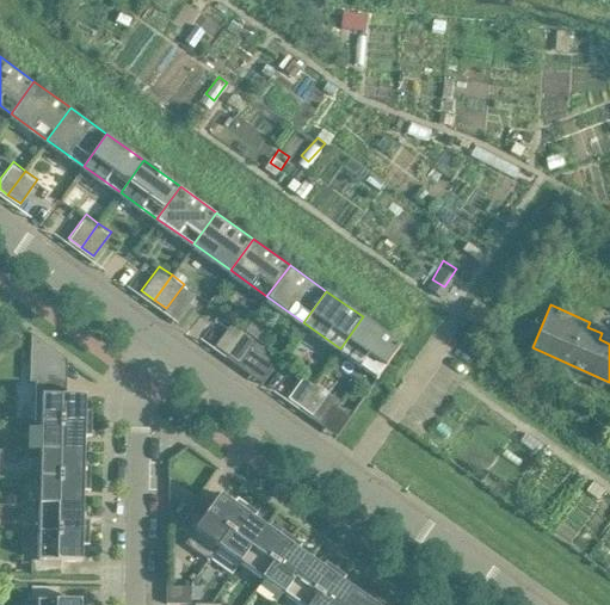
[(400,344),(363,316),(340,349),(377,376),(400,344)]
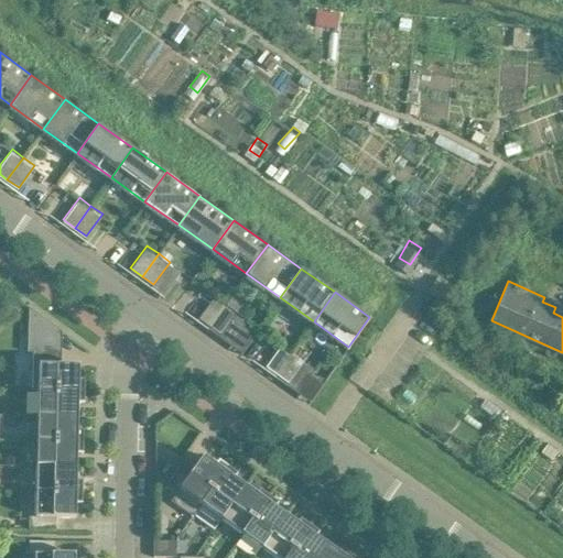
[(209,325),(226,302),(215,294),(198,316),(209,325)]
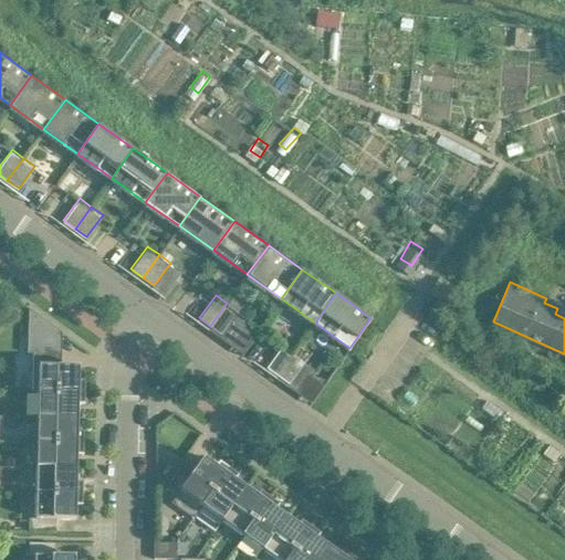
[(222,334),(238,312),(227,303),(210,326),(222,334)]
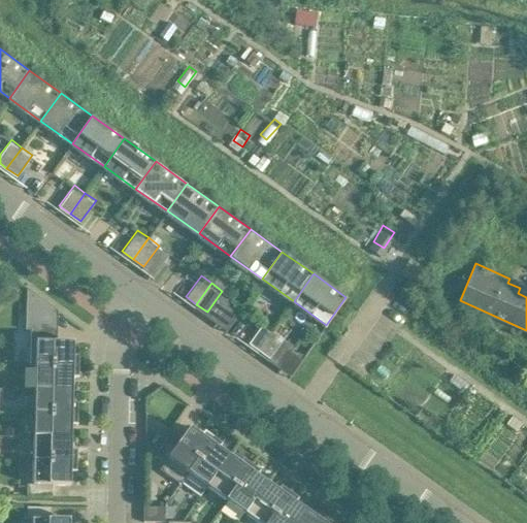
[(74,353),(74,339),(58,339),(58,326),(52,326),(52,302),(28,286),(26,326),(32,327),(31,338),(36,338),(36,363),(79,364),(79,353),(74,353)]
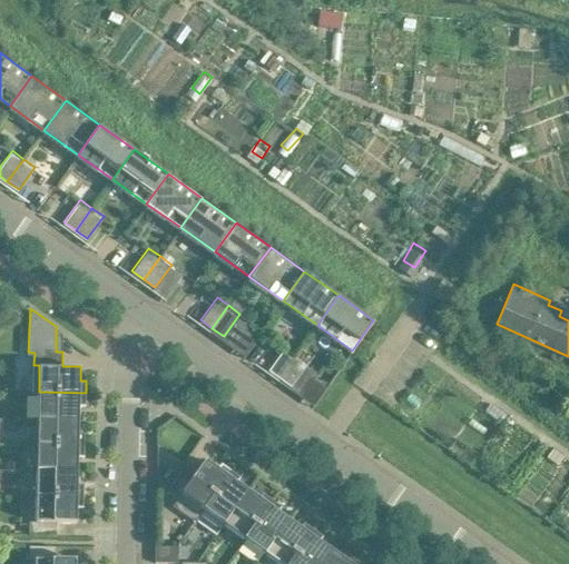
[(281,377),(296,354),(285,346),(268,368),(281,377)]
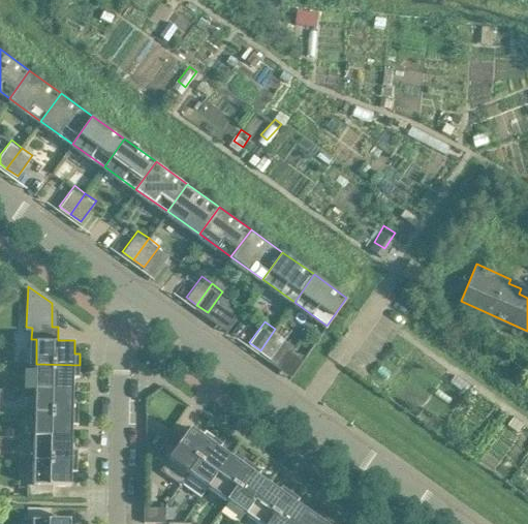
[(271,358),(285,337),(275,329),(260,350),(271,358)]
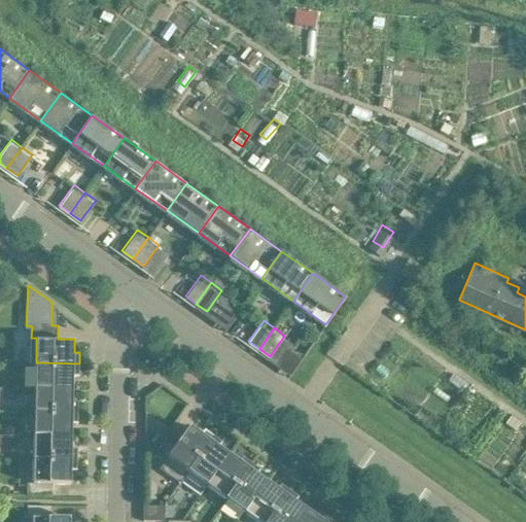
[(73,386),(73,374),(79,374),(79,363),(36,362),(35,386),(73,386)]
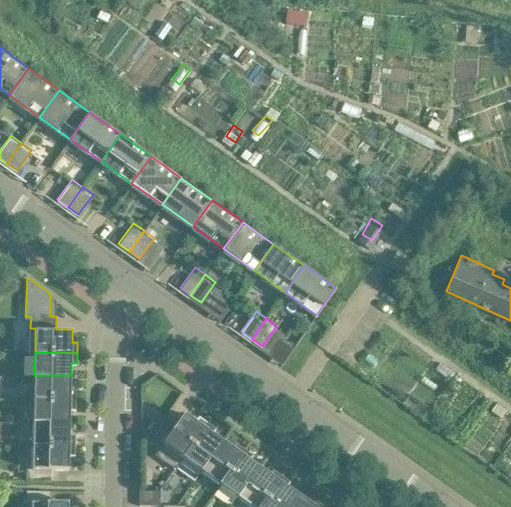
[(71,388),(71,375),(34,375),(34,397),(76,398),(76,388),(71,388)]
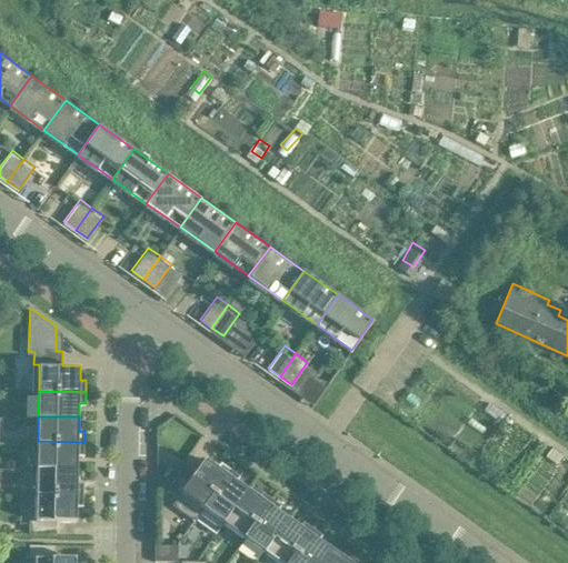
[(85,454),(85,442),(38,441),(37,466),(78,468),(78,454),(85,454)]
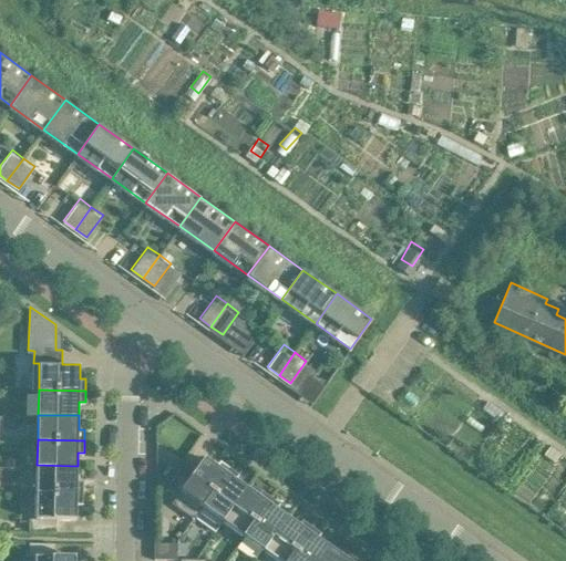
[(203,505),(229,466),(220,459),(217,464),(205,456),(194,473),(183,465),(168,486),(178,494),(182,489),(203,505)]
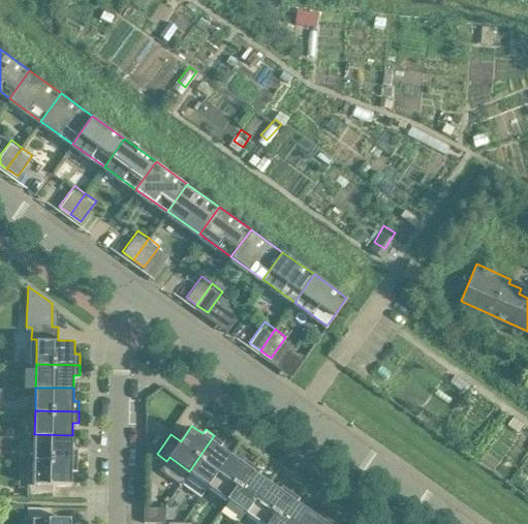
[(72,448),(72,435),(34,434),(34,458),(78,459),(78,449),(72,448)]
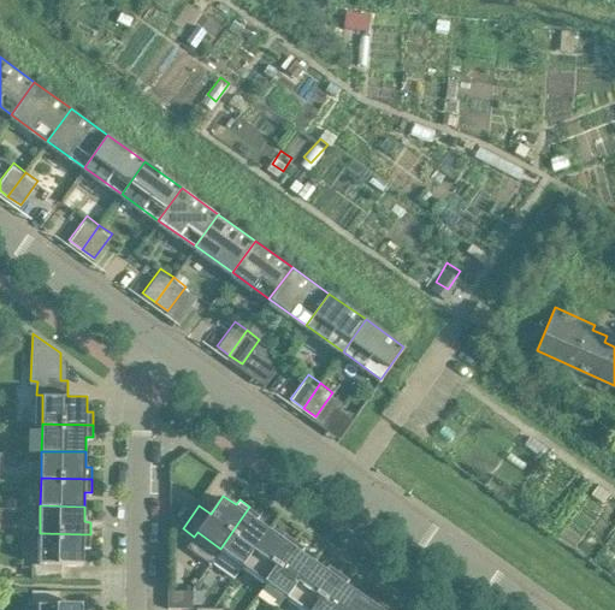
[(243,564),(268,528),(255,519),(260,514),(249,507),(220,549),(243,564)]
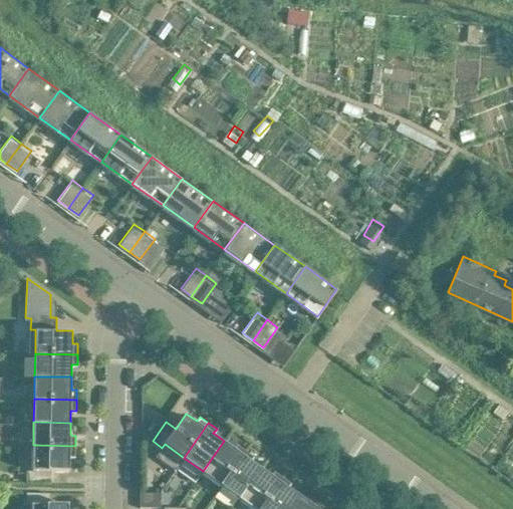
[(221,484),(245,450),(237,444),(234,448),(224,441),(203,471),(221,484)]
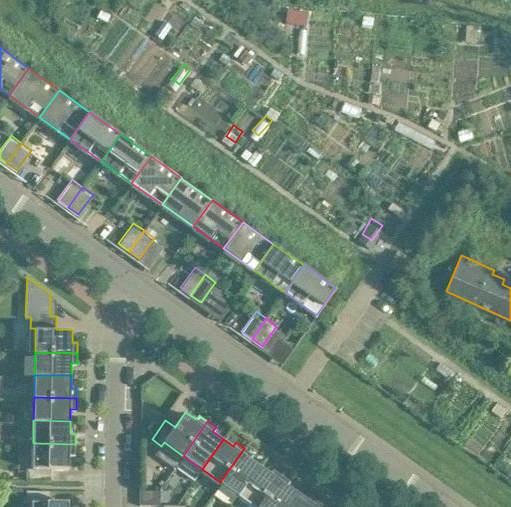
[(75,454),(75,444),(33,443),(32,467),(27,466),(27,478),(51,479),(51,467),(69,467),(69,454),(75,454)]
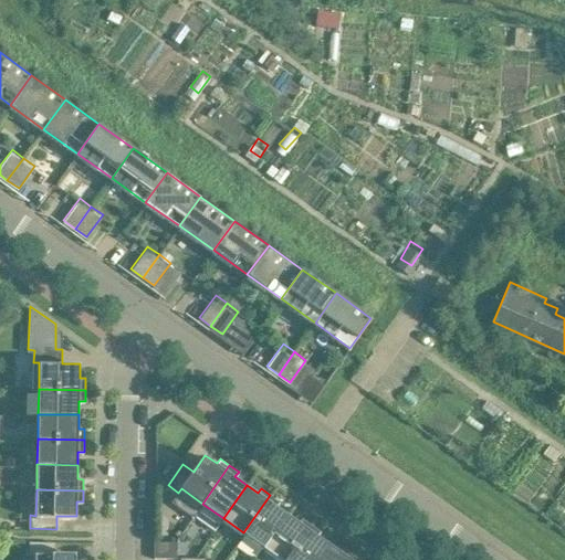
[(264,547),(288,514),(276,506),(280,502),(270,495),(243,532),(264,547)]
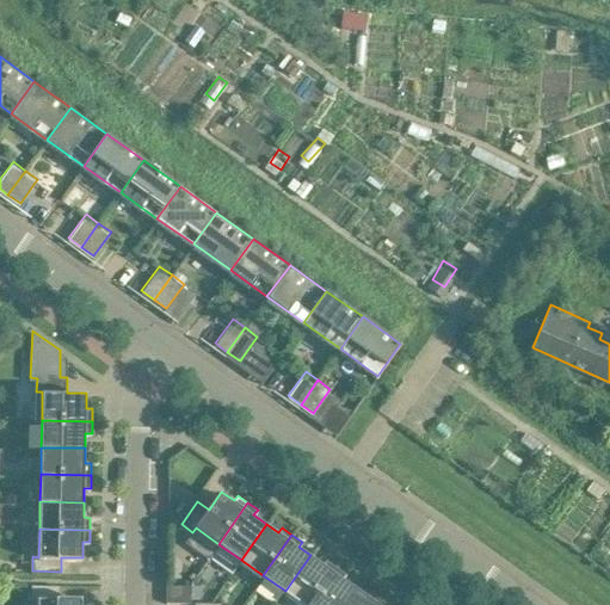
[(303,604),(308,604),(336,566),(326,559),(322,563),(310,555),(285,591),(303,604)]
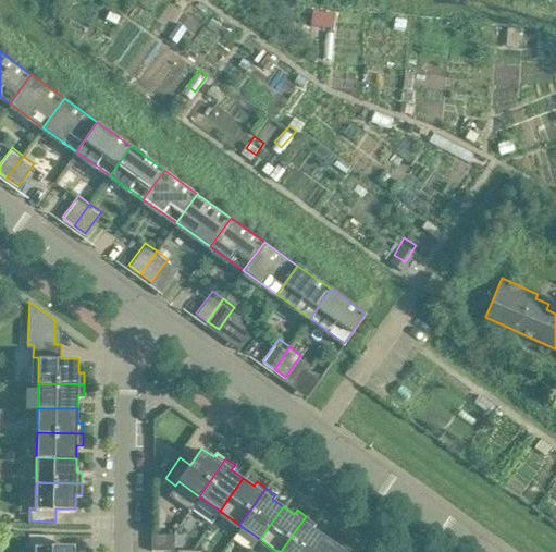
[(311,551),(323,536),(312,527),(316,523),(306,516),(281,551),(311,551)]
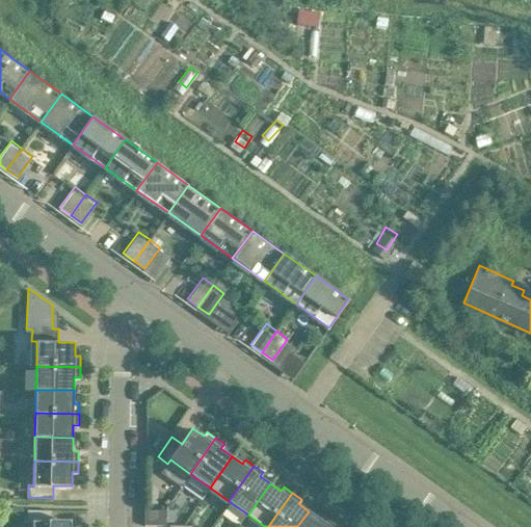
[(173,519),(171,503),(148,504),(148,520),(173,519)]
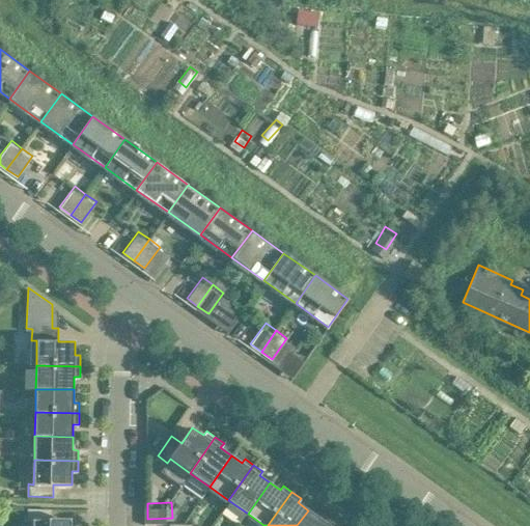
[(71,525),(71,520),(52,519),(52,507),(28,506),(28,519),(33,519),(32,525),(71,525)]
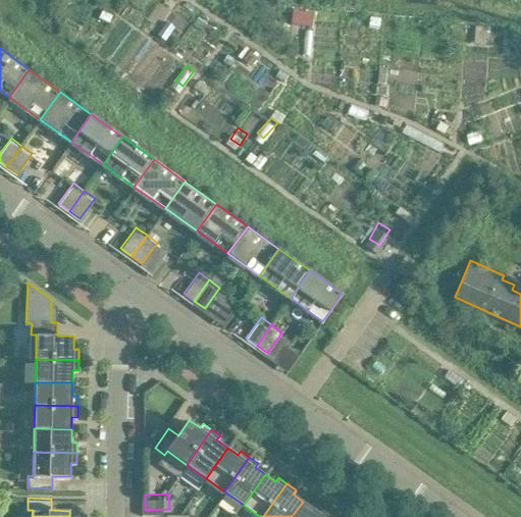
[(319,516),(324,511),(316,505),(313,509),(303,502),(292,516),(319,516)]
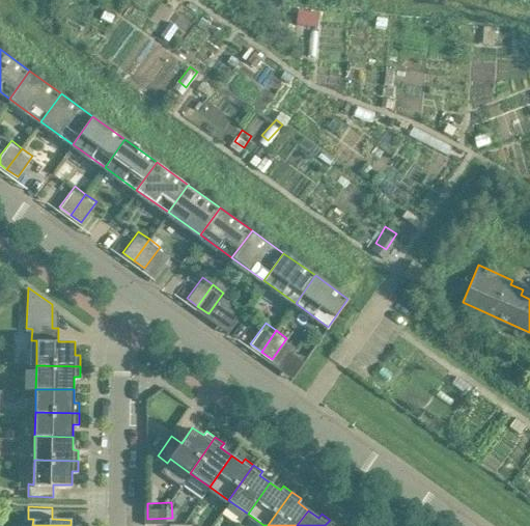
[(220,515),(215,525),(241,525),(242,525),(220,515)]
